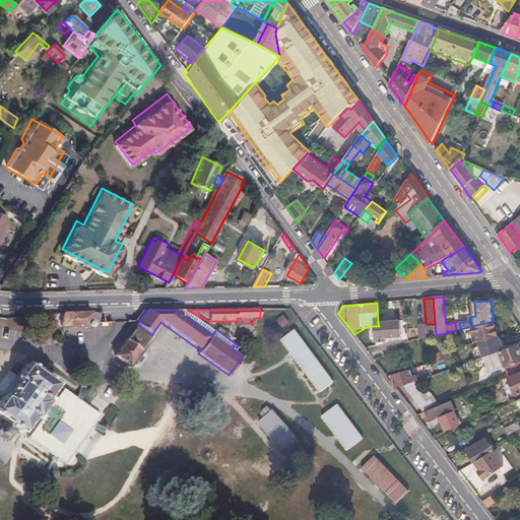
[(89,321),(90,312),(50,313),(59,326),(87,326),(88,327),(91,327),(92,326),(93,324),(91,322),(89,321)]
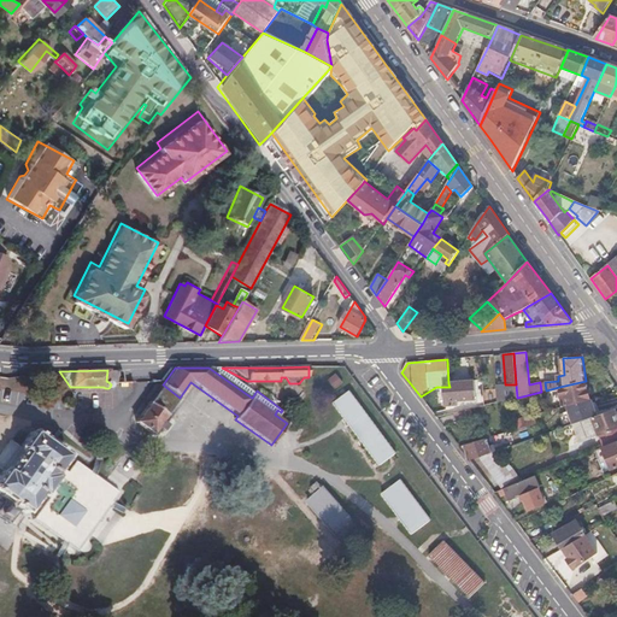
[(448,383),(450,387),(445,387),(446,405),(458,405),(457,400),(476,399),(475,381),(448,383)]
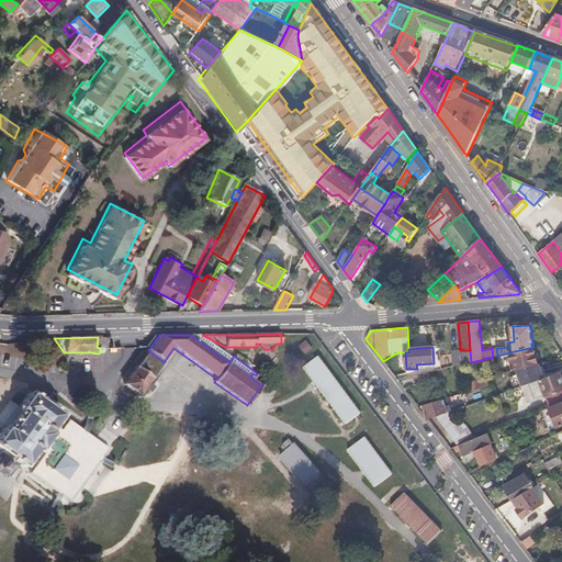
[(538,364),(534,347),(509,352),(514,371),(517,370),(538,364)]
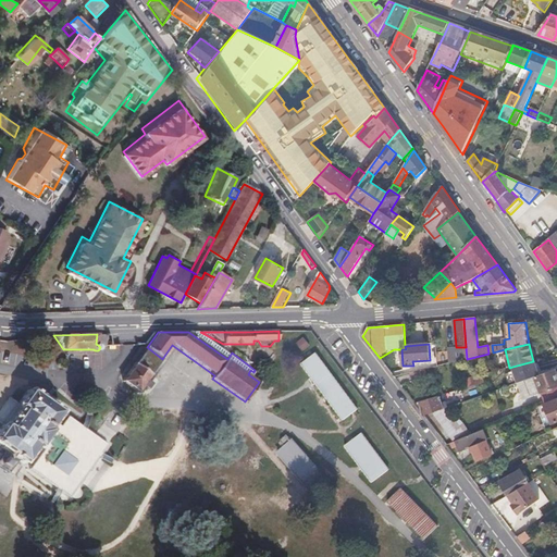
[(449,363),(467,359),(466,347),(456,347),(448,347),(449,363)]
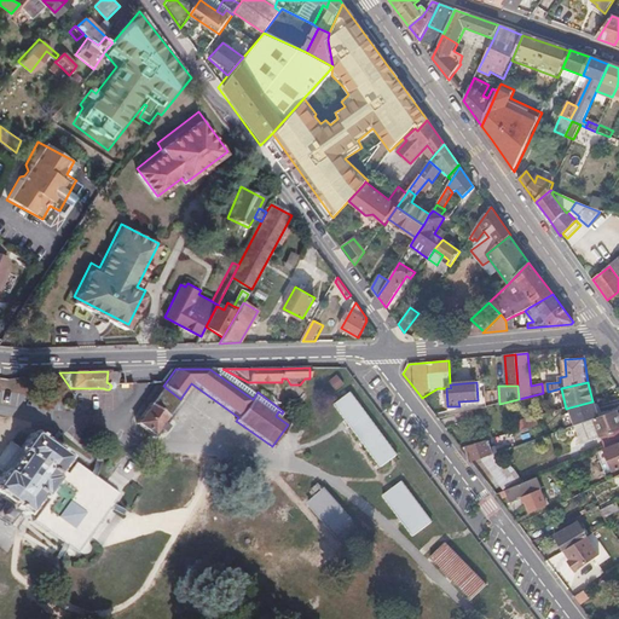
[(352,391),(335,403),(381,464),(388,460),(397,452),(352,391)]
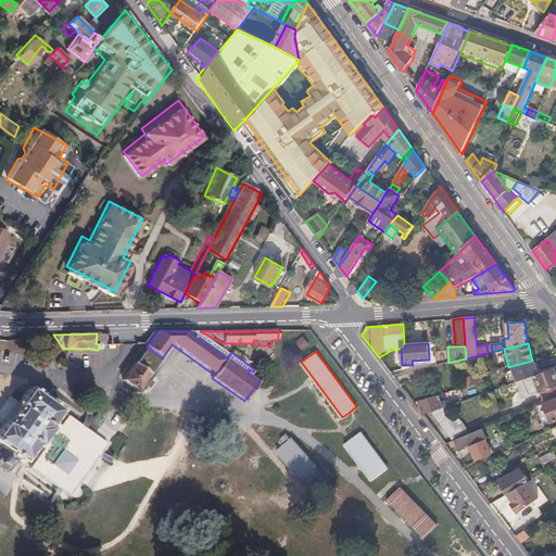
[(533,359),(532,361),(512,366),(517,382),(523,380),(534,376),(539,375),(533,359)]
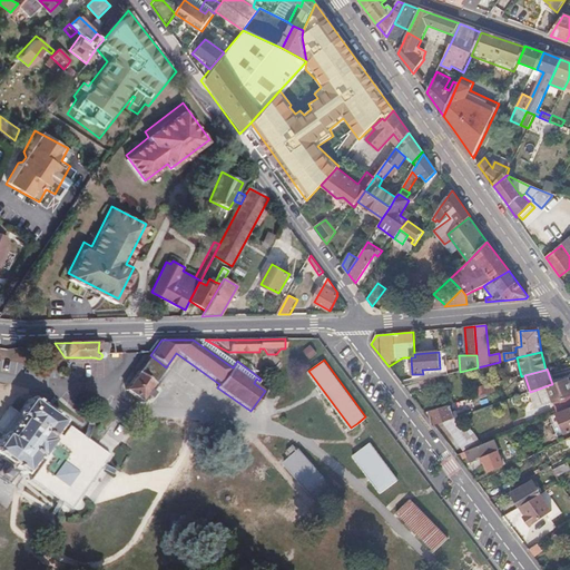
[(138,374),(127,390),(141,401),(153,384),(138,374)]
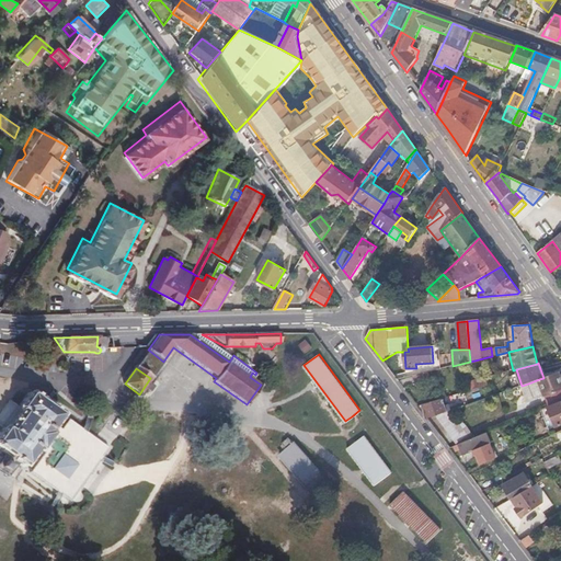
[(430,371),(414,376),(416,384),(431,380),(430,371)]
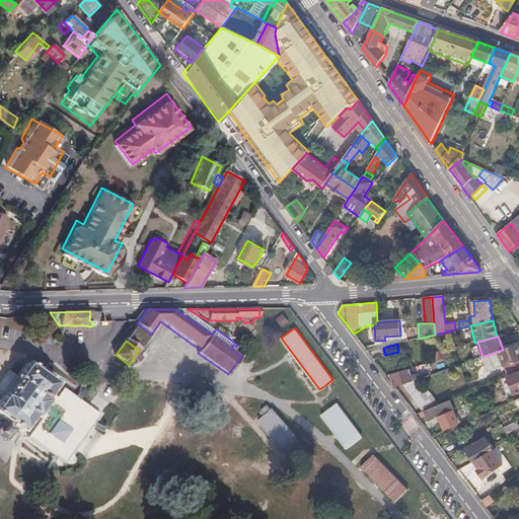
[(499,351),(505,366),(518,359),(518,346),(518,344),(503,350),(499,351)]
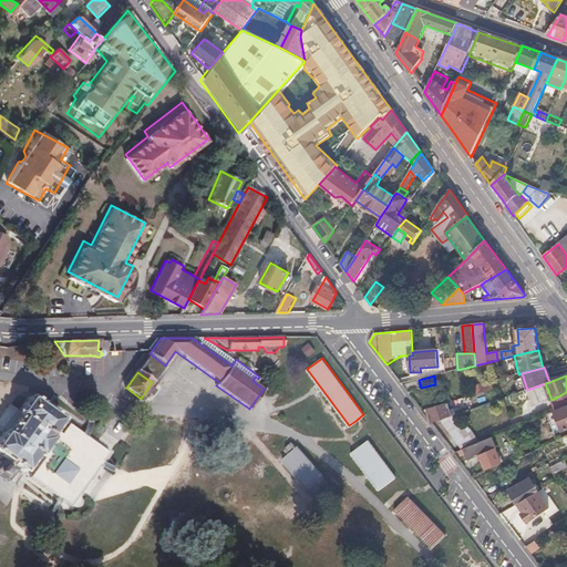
[(493,389),(491,382),(475,387),(477,394),(493,389)]
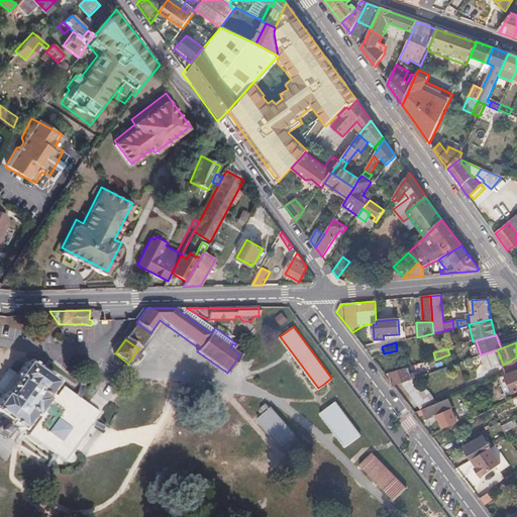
[(493,368),(503,365),(497,349),(487,353),(493,368)]
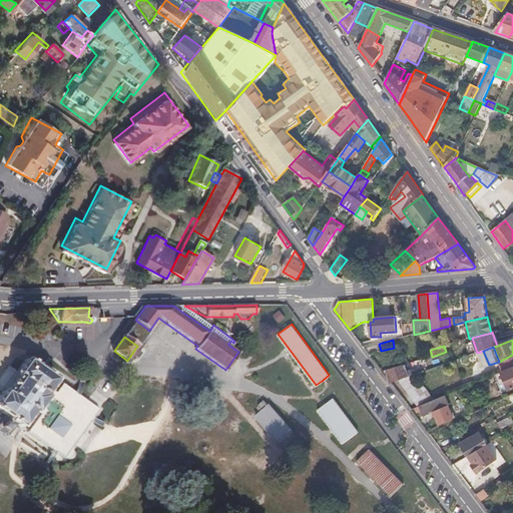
[(41,415),(35,424),(45,431),(68,400),(57,392),(56,393),(50,389),(51,388),(57,380),(36,365),(29,359),(26,359),(16,373),(16,375),(18,376),(6,391),(5,390),(3,390),(0,394),(0,411),(2,412),(22,427),(28,419),(33,412),(35,413),(37,413),(37,412),(41,415)]
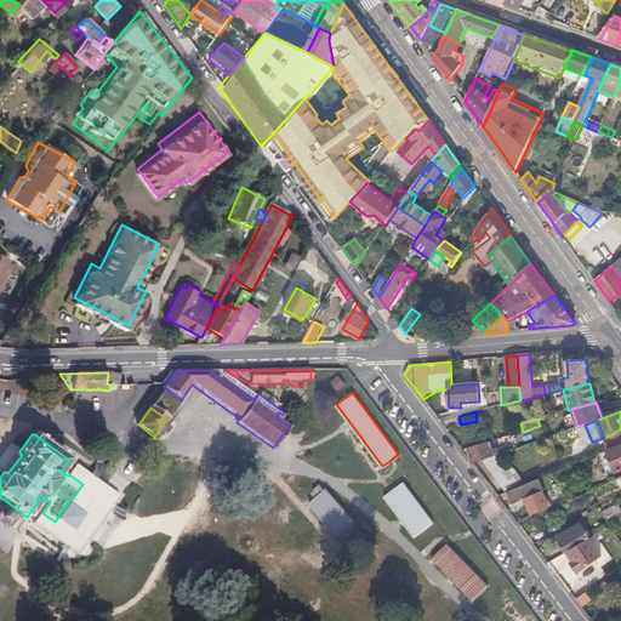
[(468,448),(474,463),(485,460),(496,456),(490,442),(468,448)]
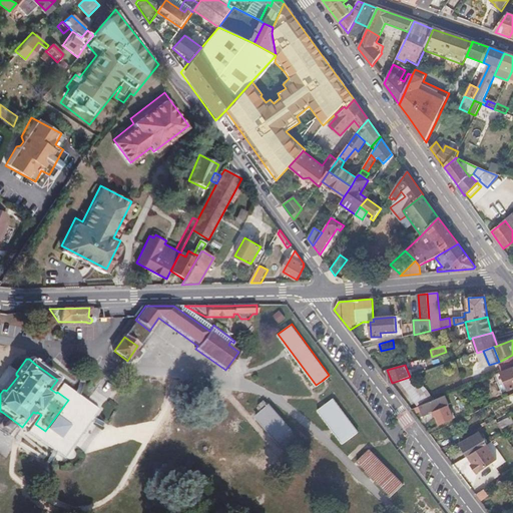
[(502,372),(495,375),(503,392),(512,388),(512,368),(502,374),(502,372)]
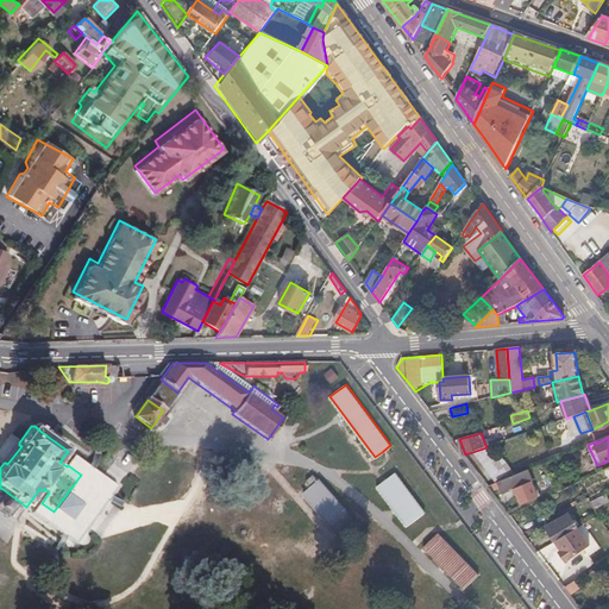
[(464,454),(477,472),(487,464),(476,451),(465,454),(464,454)]
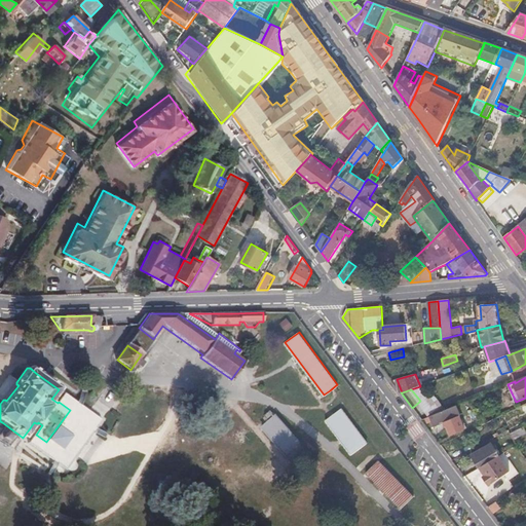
[(67,471),(95,433),(82,424),(90,412),(68,395),(65,399),(63,397),(59,402),(70,410),(46,442),(36,435),(30,444),(67,471)]
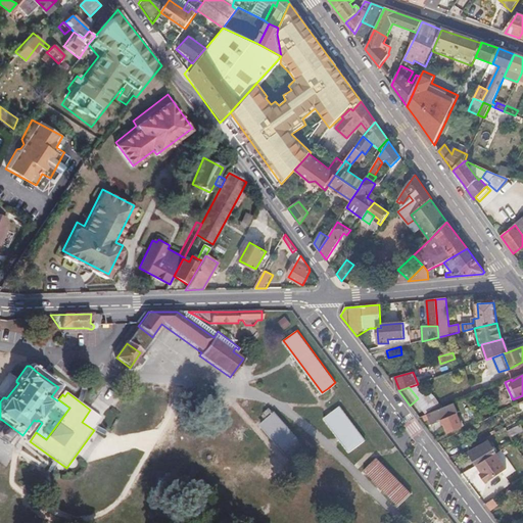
[(455,403),(424,416),(425,419),(427,418),(428,421),(430,420),(432,424),(458,413),(455,403)]
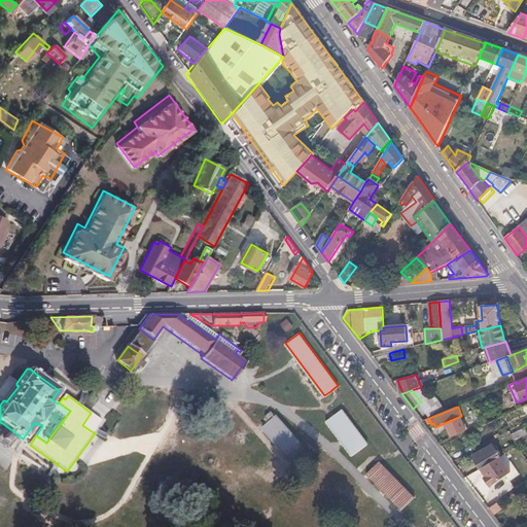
[(512,413),(515,419),(524,415),(521,408),(512,413)]
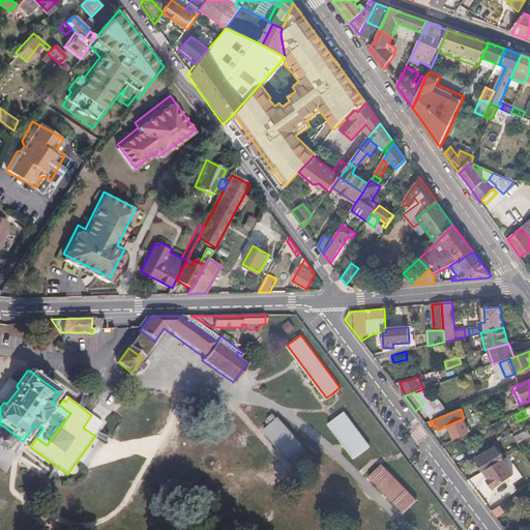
[(344,412),(329,422),(356,459),(370,448),(344,412)]
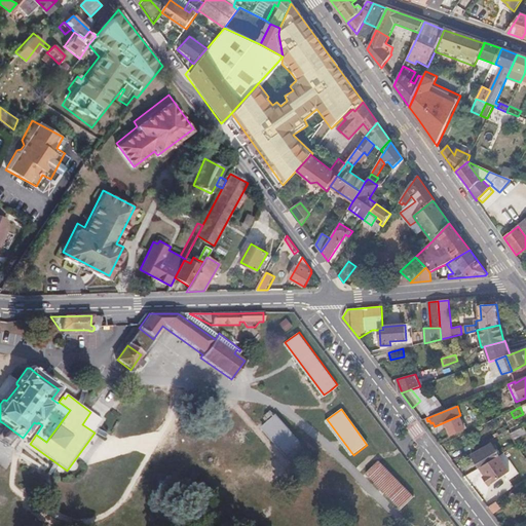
[(275,414),(274,415),(270,410),(264,417),(268,421),(262,427),(293,462),(307,450),(275,414)]
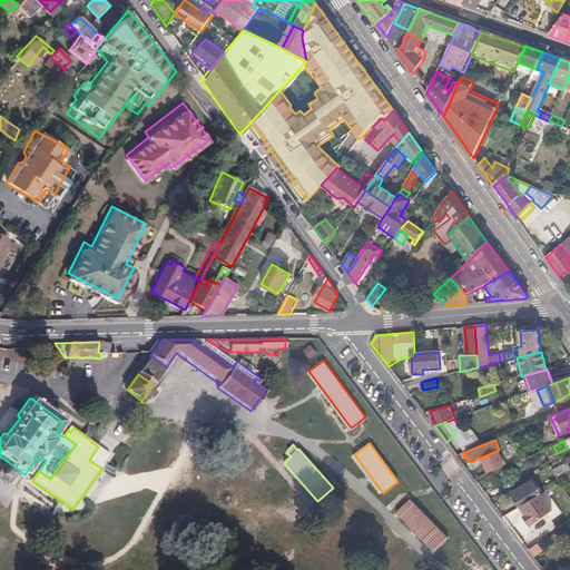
[(89,460),(102,469),(104,467),(111,455),(98,446),(89,460)]
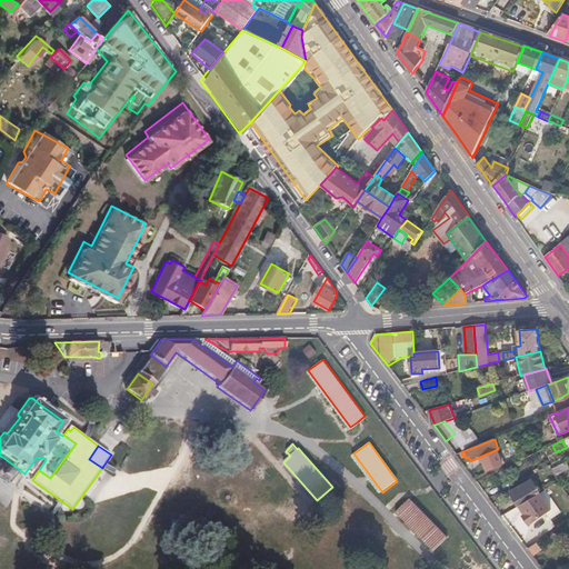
[(552,446),(541,451),(545,458),(556,452),(552,446)]
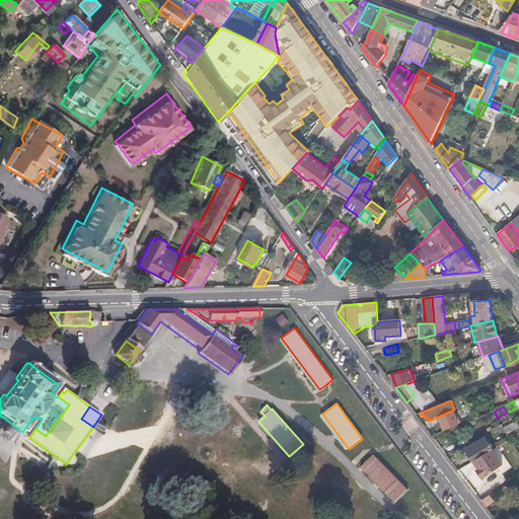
[(504,428),(507,434),(518,428),(518,425),(517,421),(504,428)]
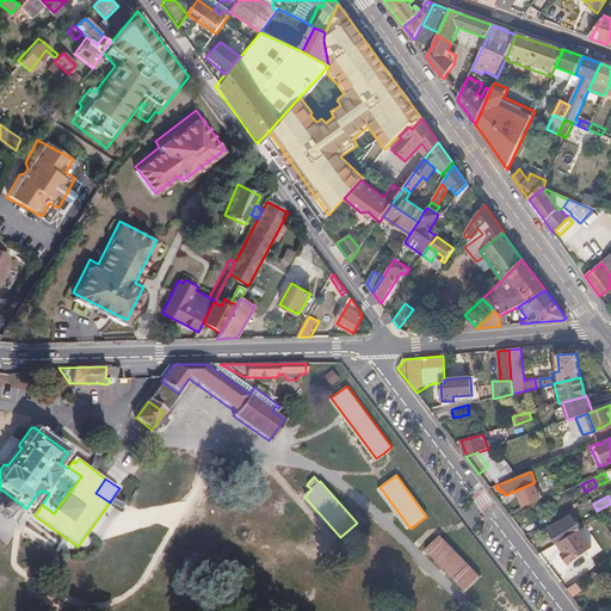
[(563,539),(581,530),(572,514),(559,523),(561,529),(557,530),(563,539)]
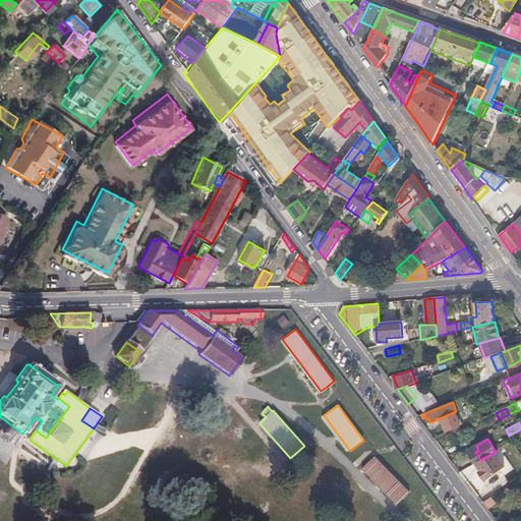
[(374,457),(362,469),(397,505),(409,491),(374,457)]
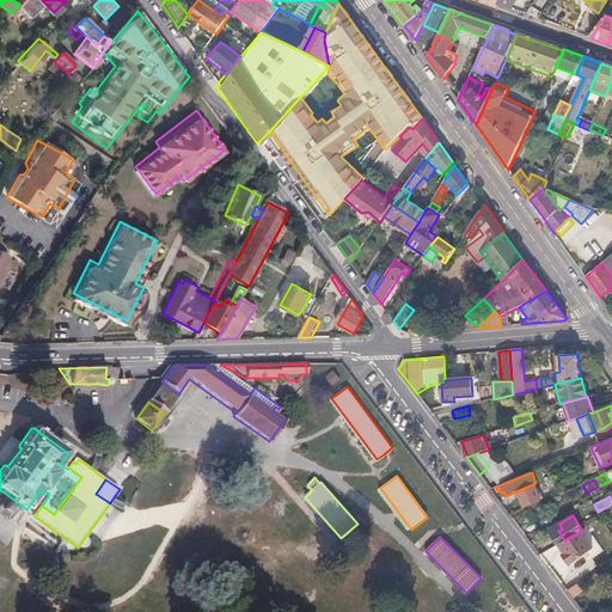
[(577,585),(583,580),(571,563),(565,568),(577,585)]
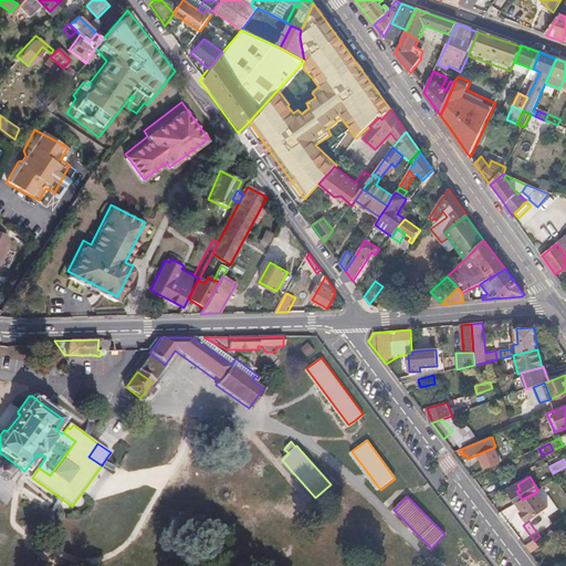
[(526,545),(534,541),(523,525),(515,531),(526,545)]
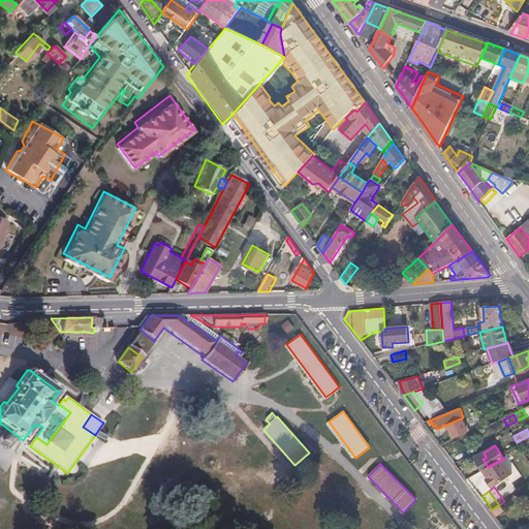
[(448,528),(425,505),(408,521),(415,528),(448,528)]
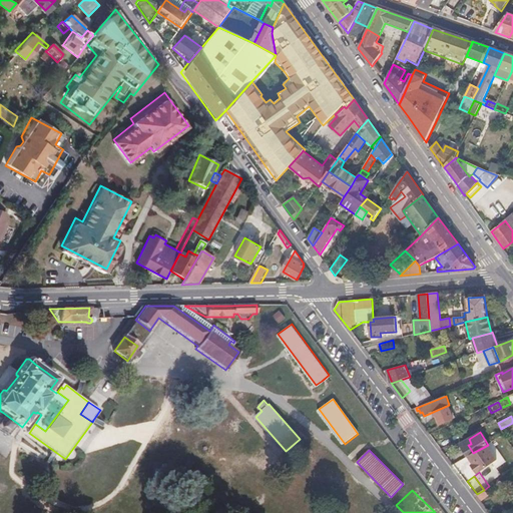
[(488,495),(484,490),(477,494),(482,500),(488,495)]
